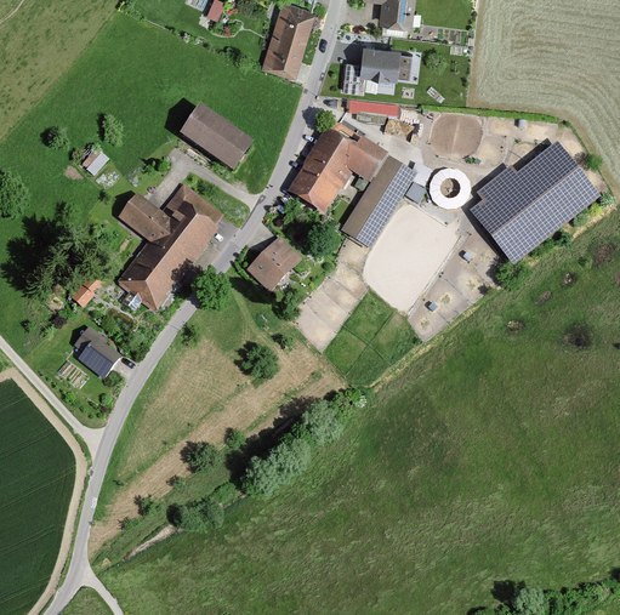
[(209,0),(206,7),(216,11),(220,0),(209,0)]
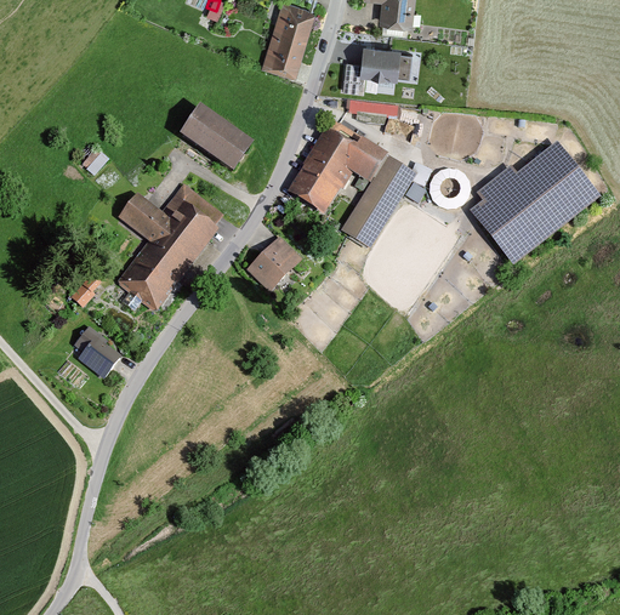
[(295,75),(313,7),(286,0),(282,0),(263,67),(295,75)]
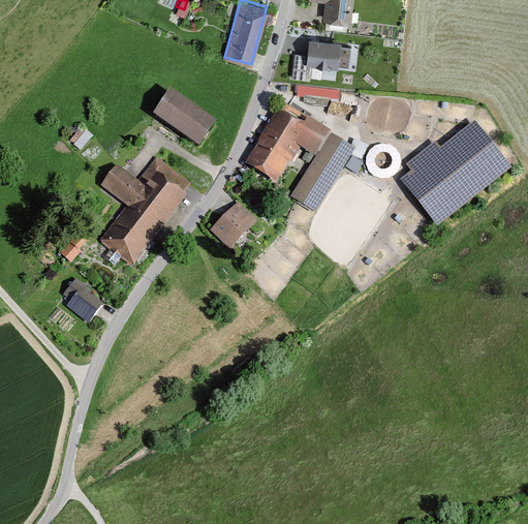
[(324,0),(322,17),(351,20),(353,0),(324,0)]
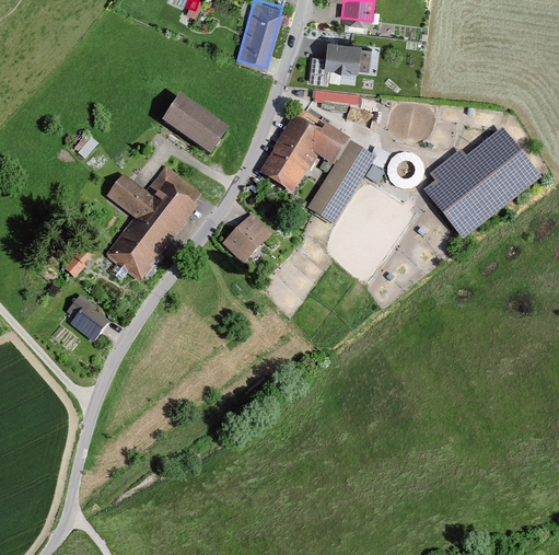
[(361,45),(361,42),(327,38),(325,55),(311,54),(310,68),(327,70),(328,66),(358,69),(359,66),(369,67),(371,46),(361,45)]
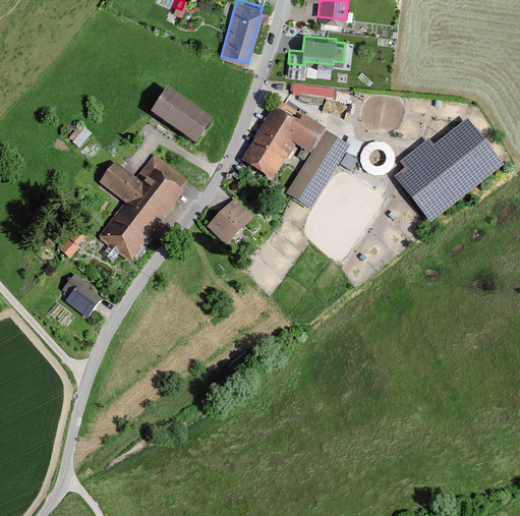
[(334,91),(335,80),(292,78),(292,88),(334,91)]
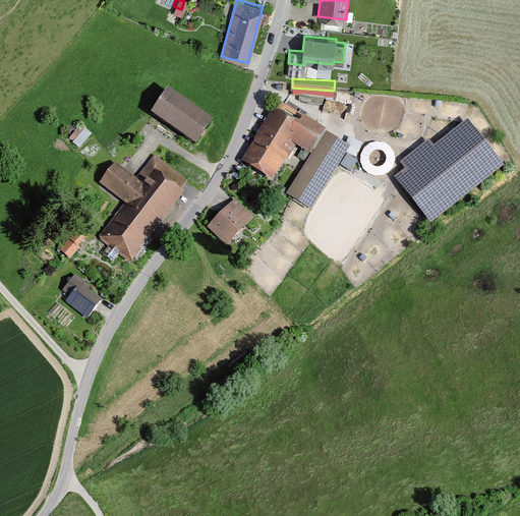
[(214,119),(168,88),(151,112),(196,144),(214,119)]
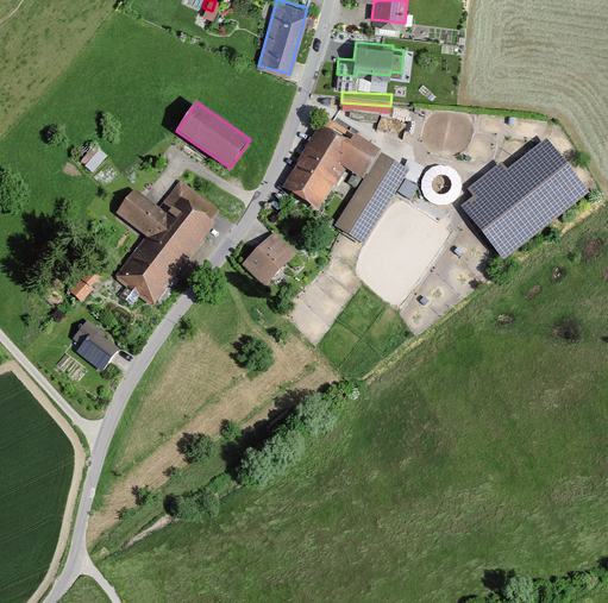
[(344,167),(363,178),(334,223),(338,225),(363,240),(395,190),(409,169),(327,115),(281,186),(317,209),(344,167)]
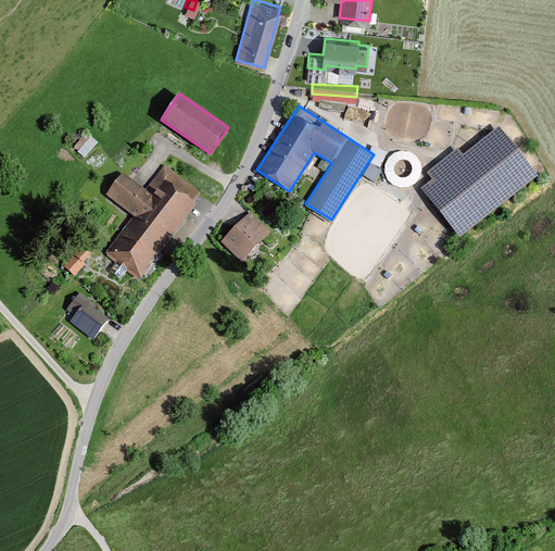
[(538,175),(499,125),(463,153),(457,147),(426,171),(431,178),(420,187),(459,236),(538,175)]
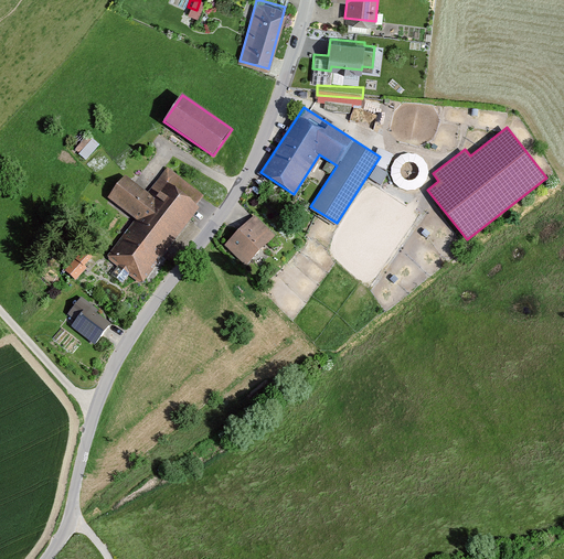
[(85,152),(97,139),(86,129),(75,143),(85,152)]
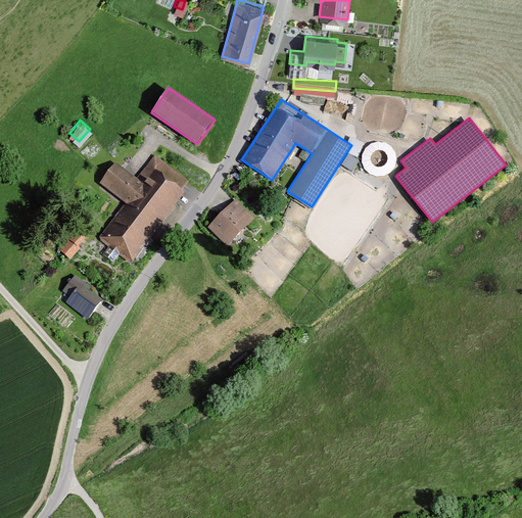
[(396,154),(394,149),(391,144),(387,140),(381,138),(376,138),(370,140),(366,143),(363,148),(361,153),(362,159),(364,165),(368,169),(372,172),(378,173),(384,172),(389,170),(393,166),(395,160),(396,154)]
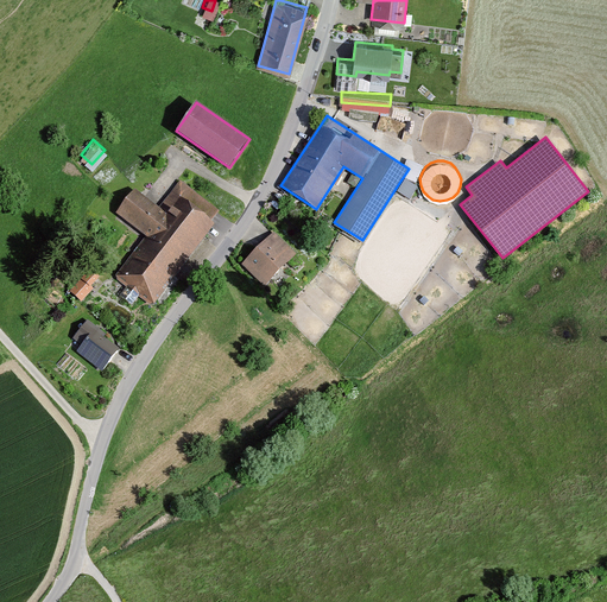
[(133,188),(115,211),(145,234),(114,273),(151,302),(214,221),(210,217),(217,208),(179,178),(158,206),(133,188)]
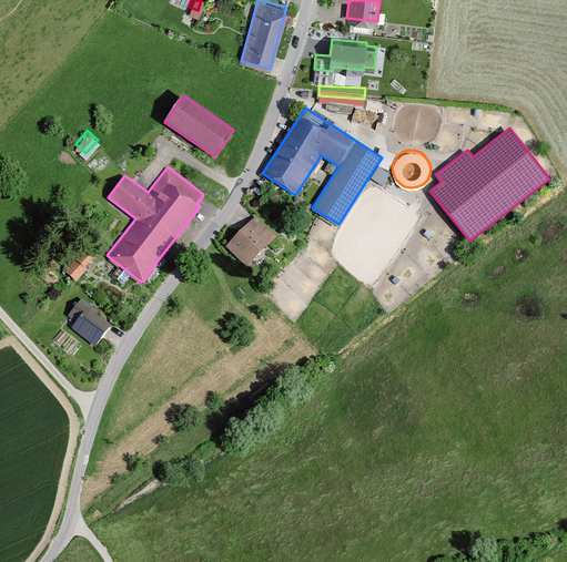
[(275,235),(254,214),(225,243),(245,264),(275,235)]
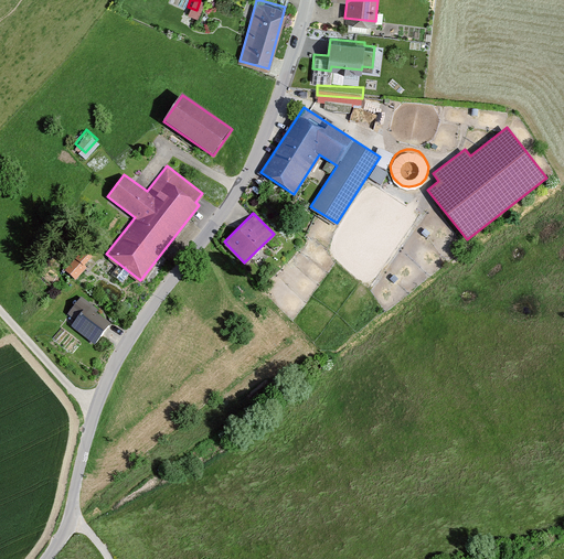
[(63,268),(74,279),(92,262),(81,250),(63,268)]
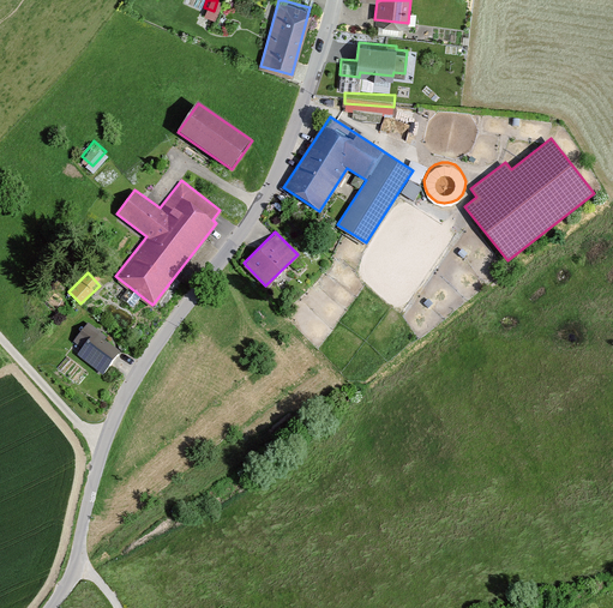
[(79,354),(102,372),(118,350),(103,339),(106,336),(88,321),(73,339),(84,348),(79,354)]
